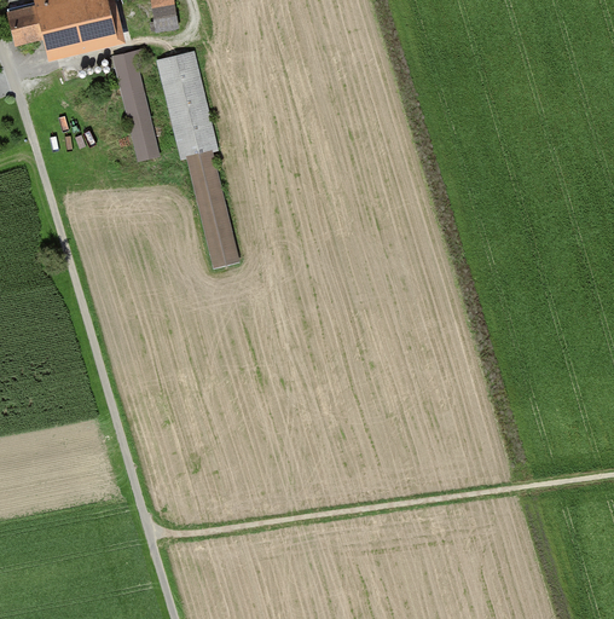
[(100,0),(29,0),(32,3),(39,35),(44,52),(110,36),(100,0)]
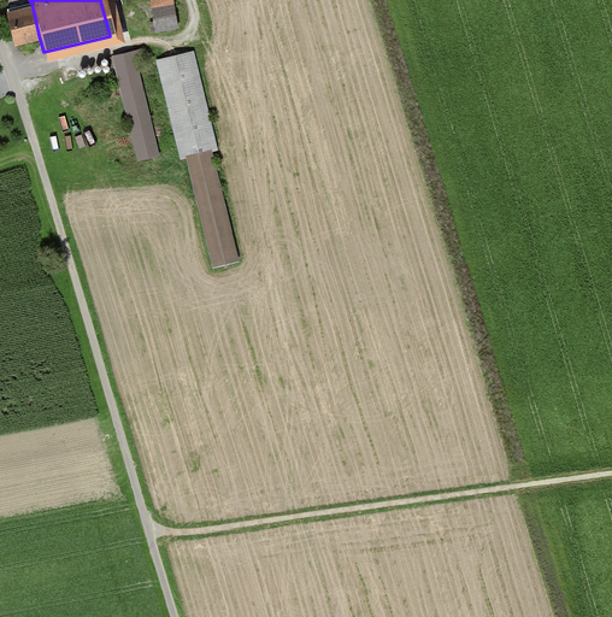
[(171,0),(151,0),(154,31),(175,29),(171,0)]
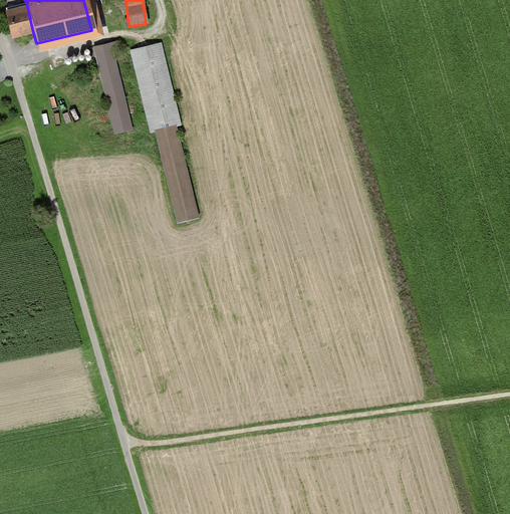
[(26,2),(4,7),(9,34),(32,29),(26,2)]
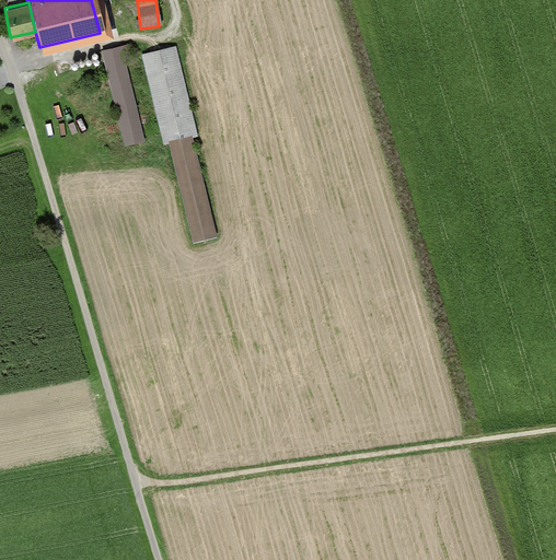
[(195,130),(174,44),(141,53),(162,139),(195,130)]
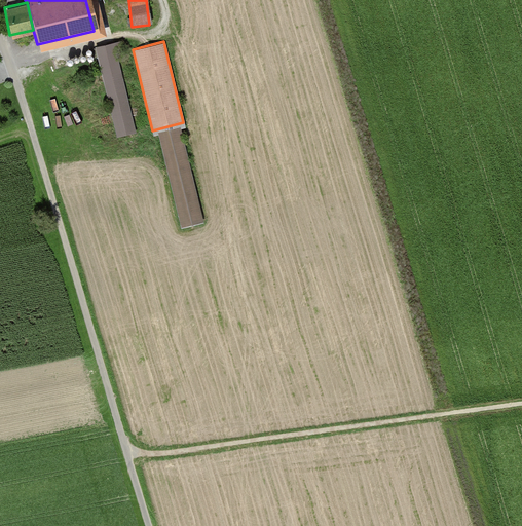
[(113,43),(92,48),(103,95),(124,89),(113,43)]
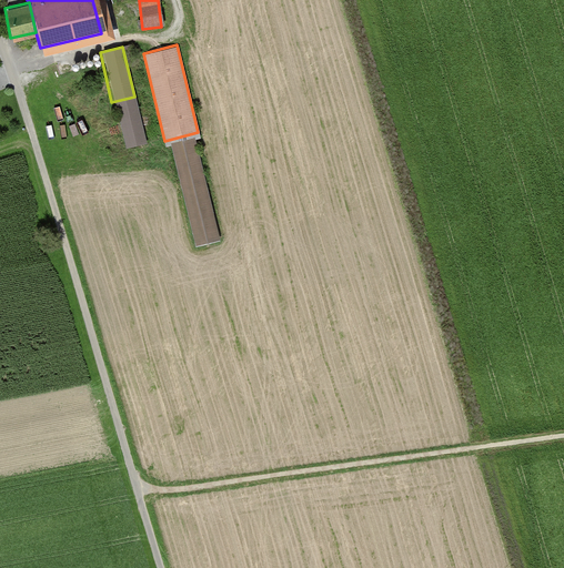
[(220,239),(197,141),(172,146),(195,244),(220,239)]
